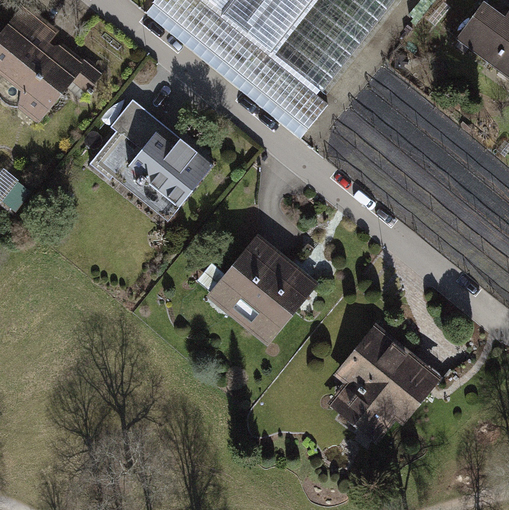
[(148,0),(140,11),(300,139),(327,105),(313,94),(388,0),(148,0)]
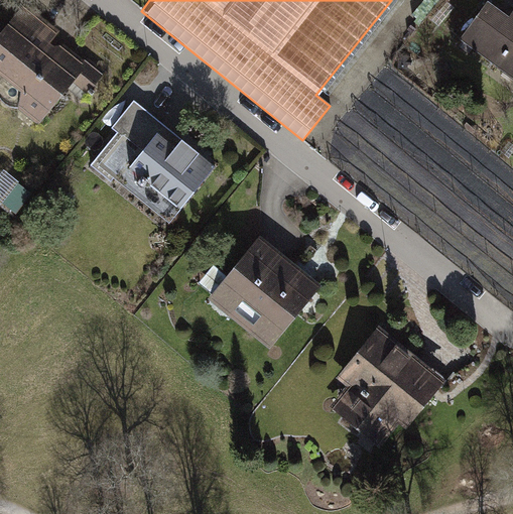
[(58,30),(24,3),(0,32),(0,76),(24,96),(17,106),(41,125),(73,85),(88,97),(105,75),(54,35),(58,30)]
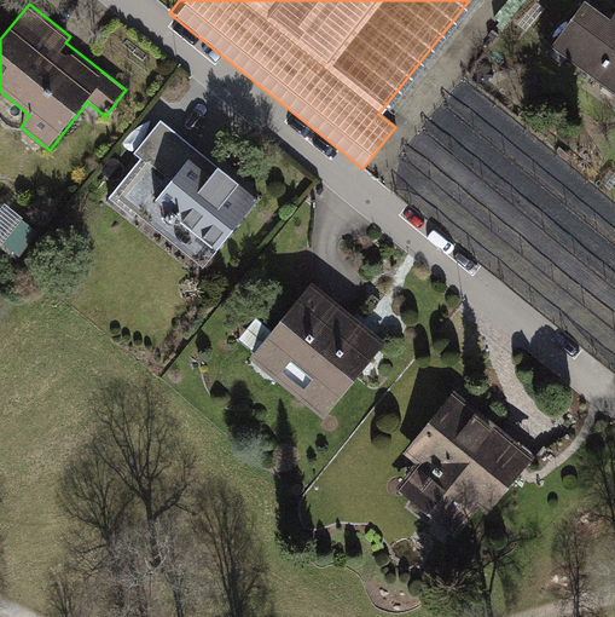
[(603,22),(579,4),(546,48),(614,97),(614,17),(609,13),(603,22)]
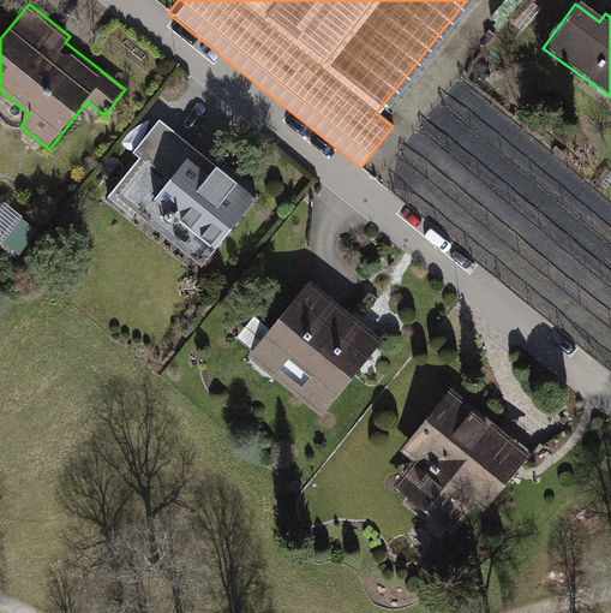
[(256,197),(160,118),(131,153),(139,160),(111,196),(197,267),(256,197)]
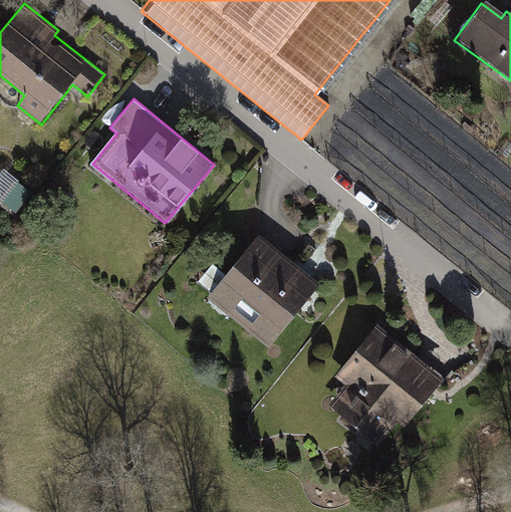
[(30,192),(4,171),(0,176),(0,207),(11,216),(30,192)]
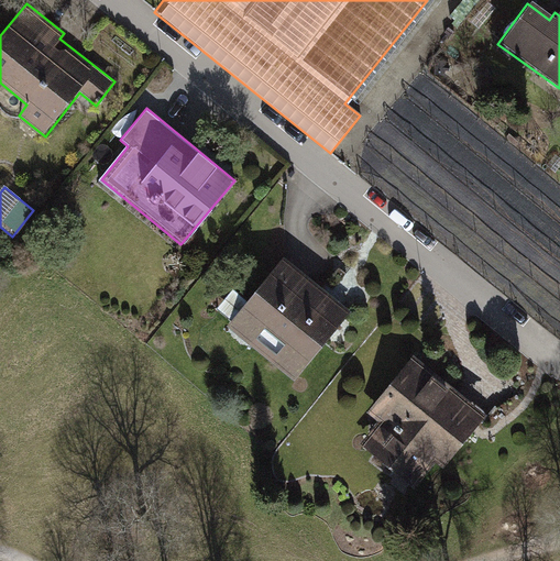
[(295,378),(349,311),(283,259),(228,326),(295,378)]
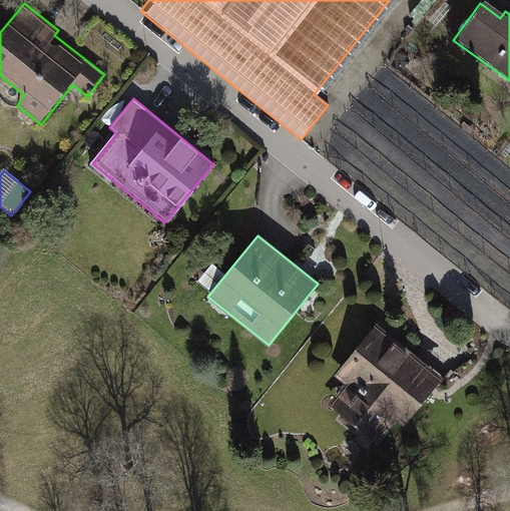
[(401,425),(440,378),(376,327),(336,376),(345,383),(326,406),(375,445),(395,421),(401,425)]
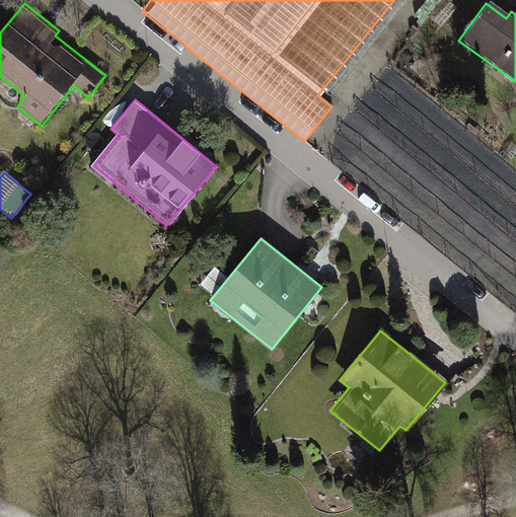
All buildings are outlined.
